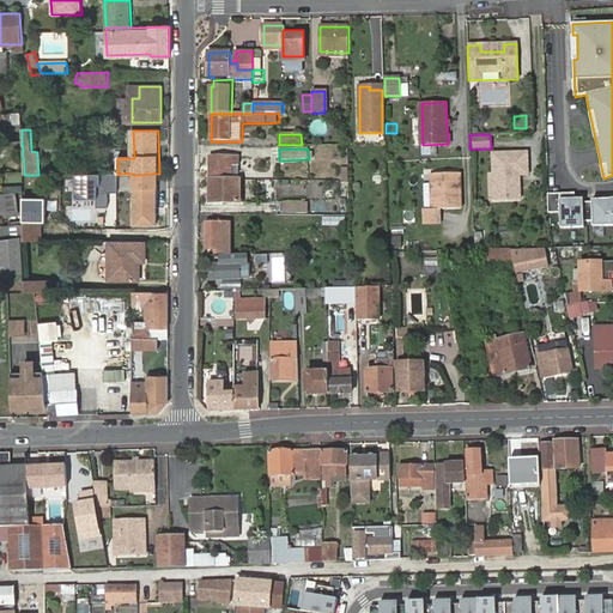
[(527,152),(498,153),(499,193),(499,200),(521,199),(520,175),(528,175),(527,152)]
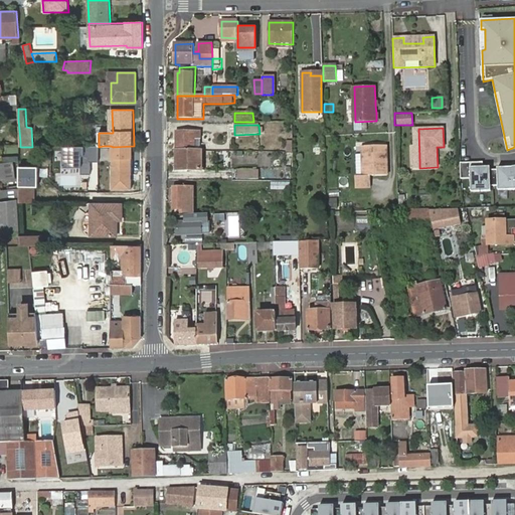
[(177,133),(177,150),(200,150),(200,133),(177,133)]
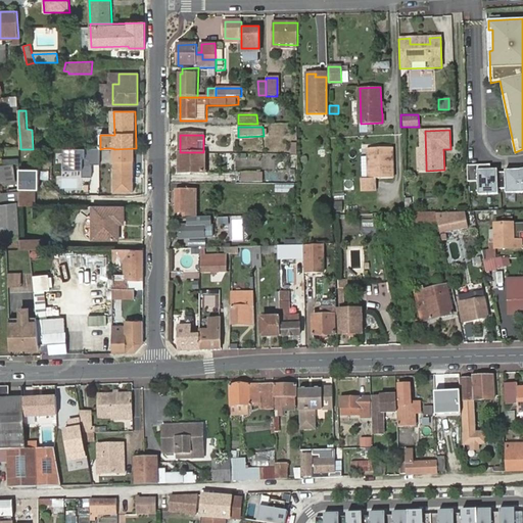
[(369,148),(369,178),(361,179),(361,190),(378,190),(377,178),(393,177),(392,147),(369,148)]
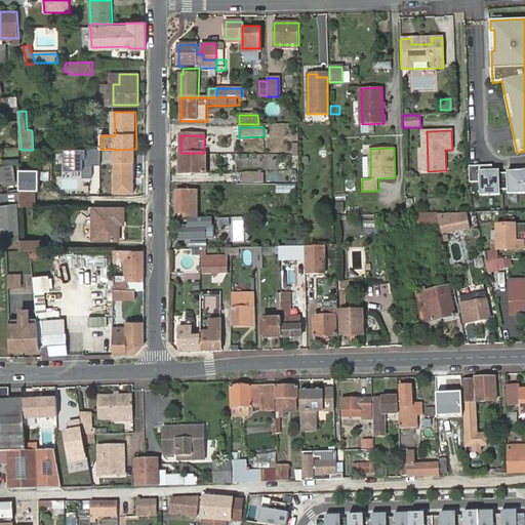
[(134,193),(136,149),(115,150),(115,193),(134,193)]
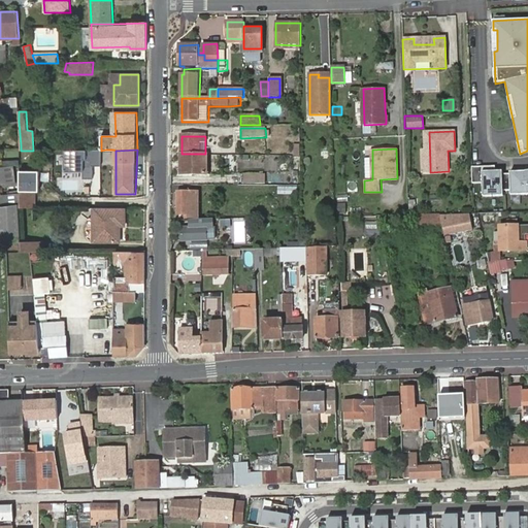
[(101,151),(65,151),(65,172),(84,172),(84,180),(93,180),(93,166),(101,166),(101,151)]
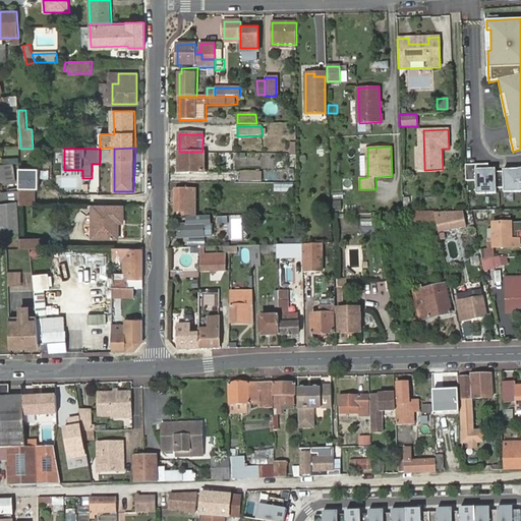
[(203,152),(179,152),(179,172),(204,172),(204,153),(203,152)]
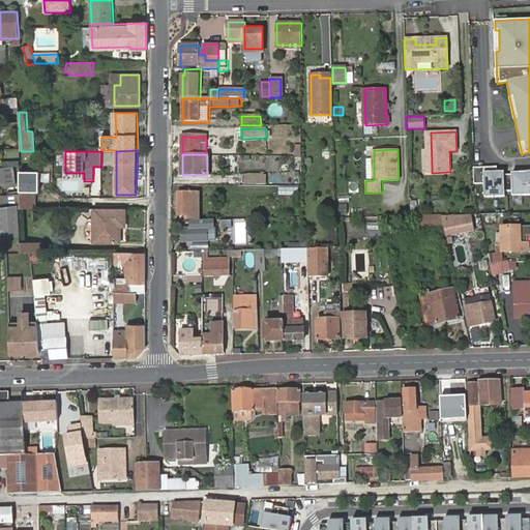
[(0,185),(20,183),(21,166),(0,168),(0,185)]
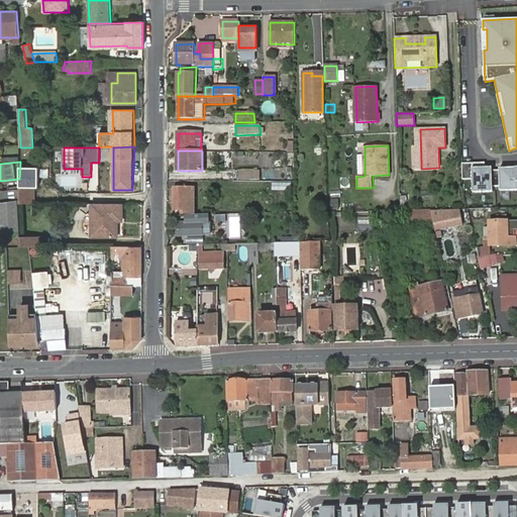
[(485,192),(482,163),(461,163),(461,180),(472,179),(473,192),(485,192)]
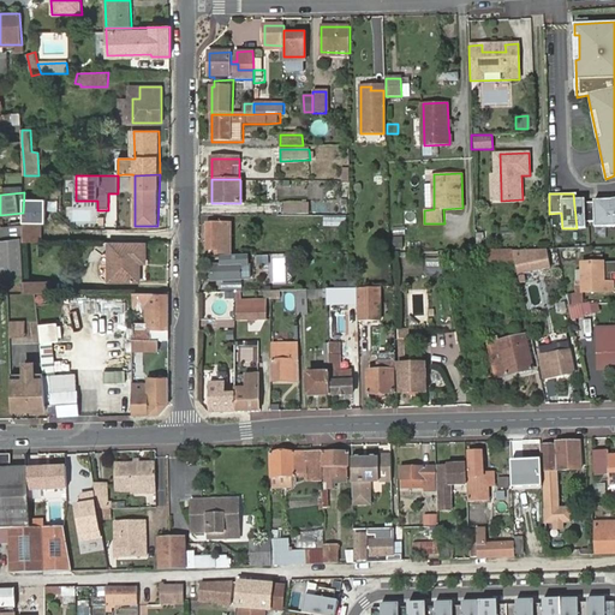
[(614,198),(610,199),(593,201),(593,202),(584,202),(584,198),(575,199),(575,193),(573,193),(577,228),(585,228),(585,222),(593,221),(595,227),(614,226),(614,198)]
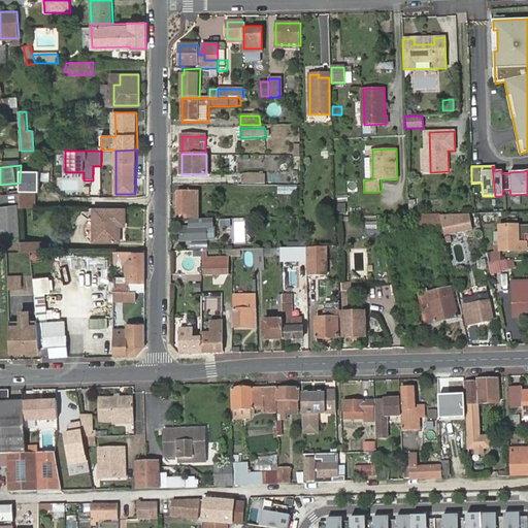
[(244,184),(265,185),(265,175),(244,175),(244,184)]
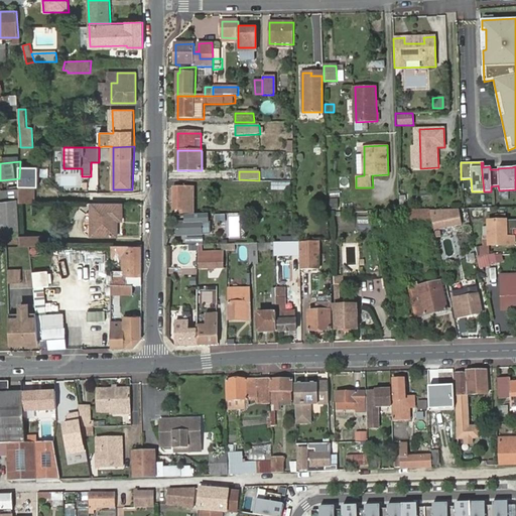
[(19,178),(19,187),(28,188),(27,203),(35,204),(35,173),(19,173),(19,178)]
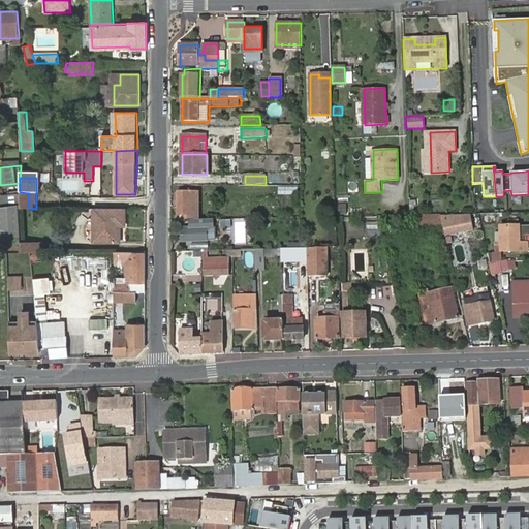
[(29,193),(20,192),(20,205),(20,209),(28,208),(29,193)]
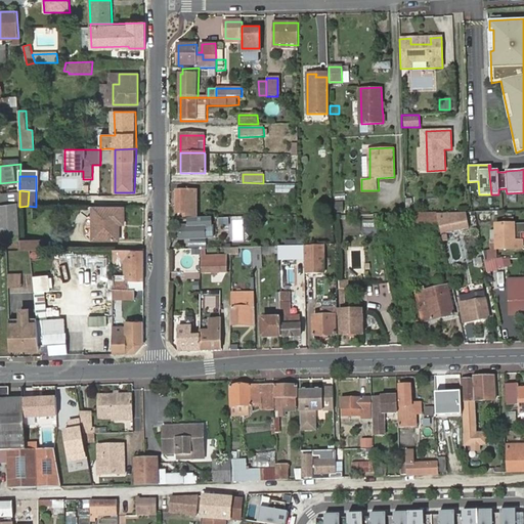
[(176,191),(176,214),(187,214),(187,210),(198,210),(198,191),(176,191)]
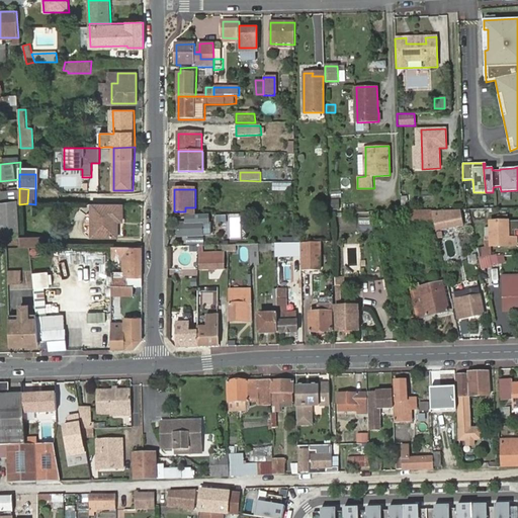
[(409,206),(409,192),(400,192),(400,206),(409,206)]
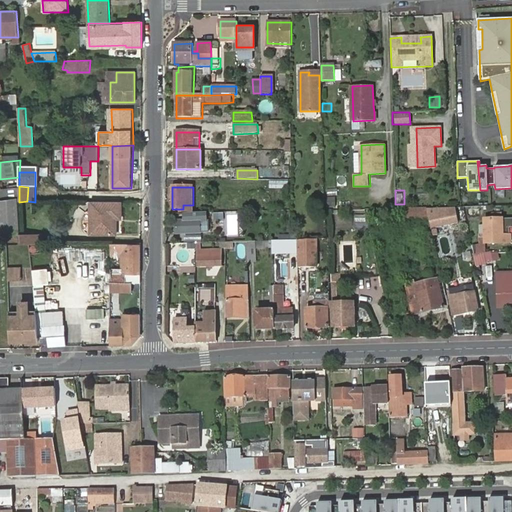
[(0,200),(0,238),(20,235),(19,202),(19,198),(0,200)]
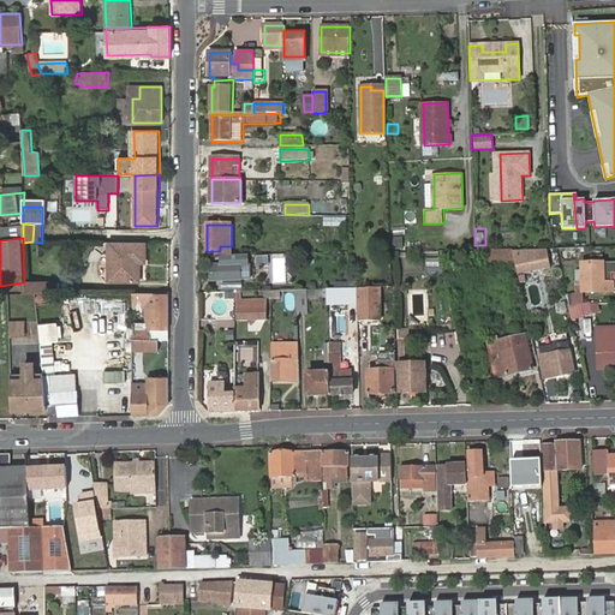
[(145,263),(145,244),(109,243),(109,254),(107,256),(103,258),(102,262),(102,275),(106,279),(111,281),(141,281),(141,263),(145,263)]
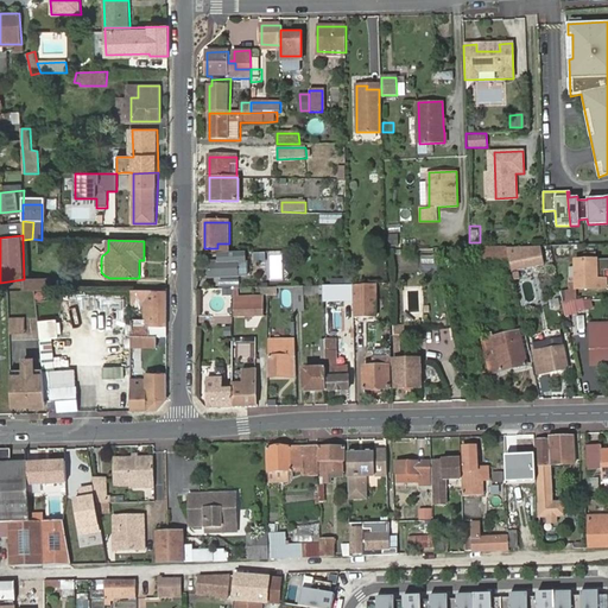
[(507,263),(506,247),(472,248),(472,260),(474,267),(476,276),(483,273),(481,265),(507,263)]
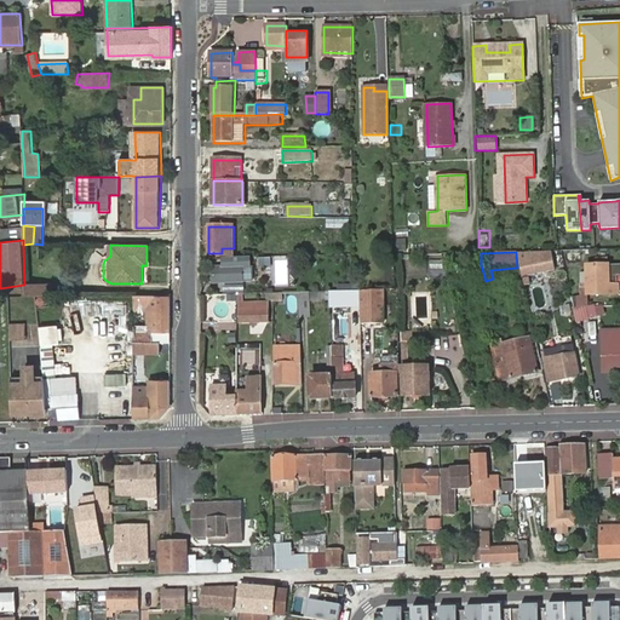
[(516,252),(521,273),(547,267),(545,258),(539,259),(537,252),(516,252)]
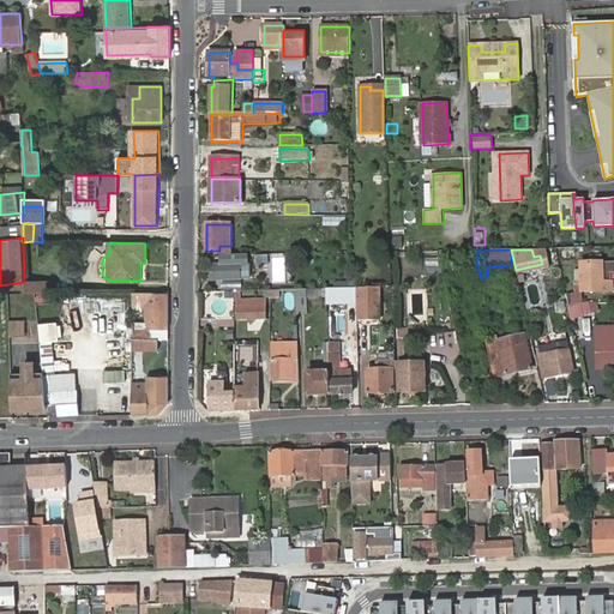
[(271,282),(284,282),(284,254),(271,254),(271,282)]
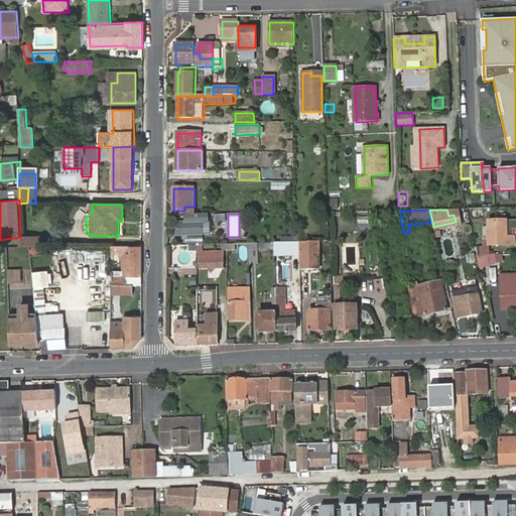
[(208,215),(185,216),(185,224),(177,225),(177,236),(202,235),(202,225),(208,224),(208,215)]
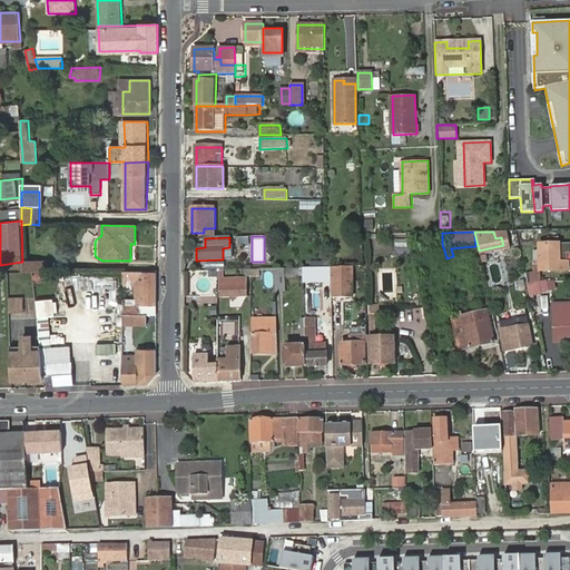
[(561,263),(561,246),(541,246),(542,273),(569,272),(569,263),(568,263),(561,263)]
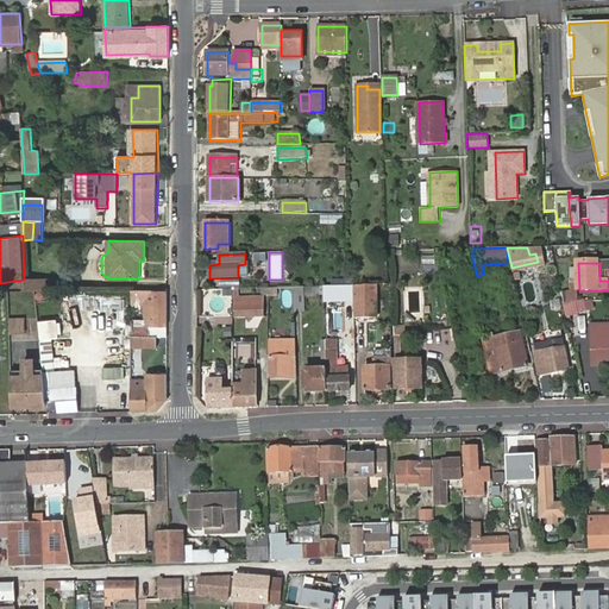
[(51,278),(24,280),(24,292),(51,292),(51,278)]
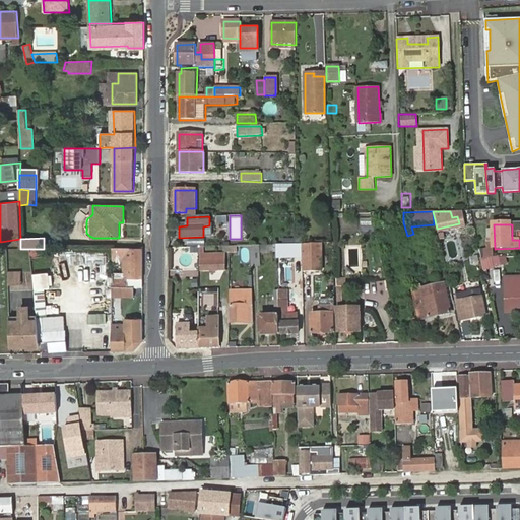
[(323,271),(323,243),(301,244),(302,271),(323,271)]
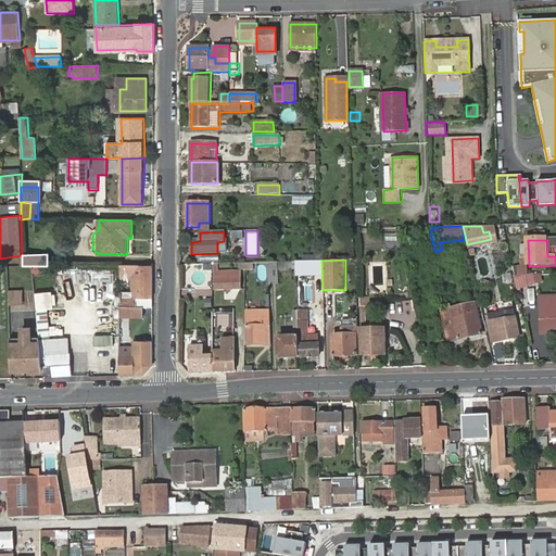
[(295,269),(295,262),(268,263),(268,283),(278,283),(277,270),(295,269)]
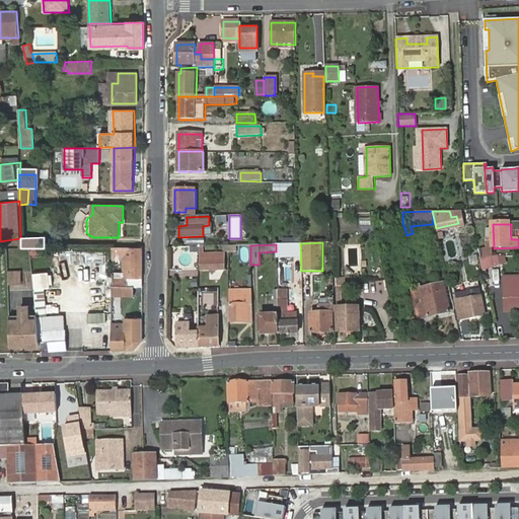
[(278,255),(293,253),(293,245),(277,246),(278,255)]
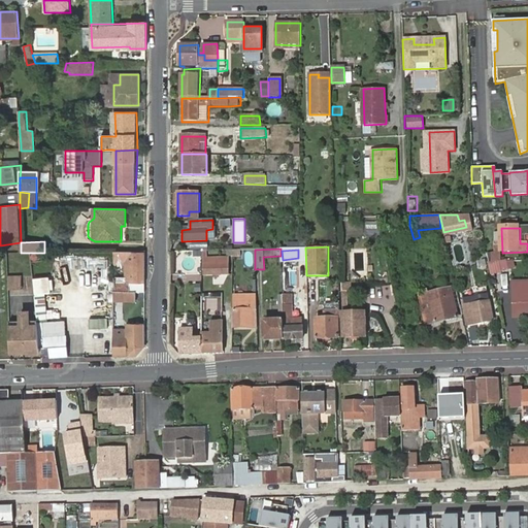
[(144,283),(144,253),(114,253),(114,261),(124,261),(125,283),(130,283),(143,283),(144,283)]
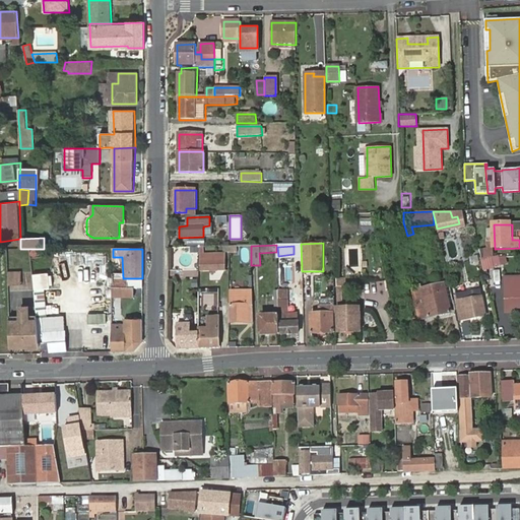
[(201,271),(224,271),(224,262),(225,255),(216,255),(216,261),(208,262),(208,255),(201,256),(201,271)]
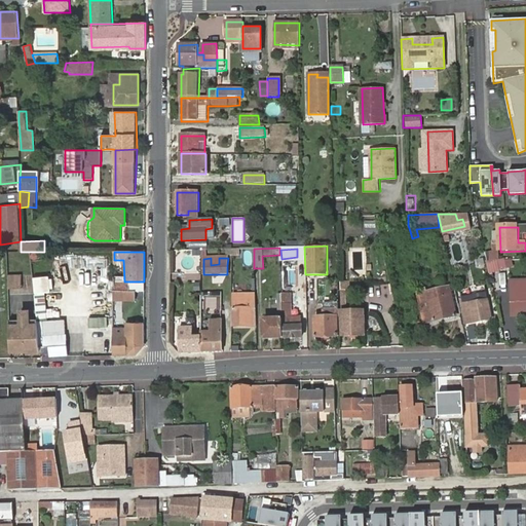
[(506,269),(504,261),(494,262),(496,271),(506,269)]
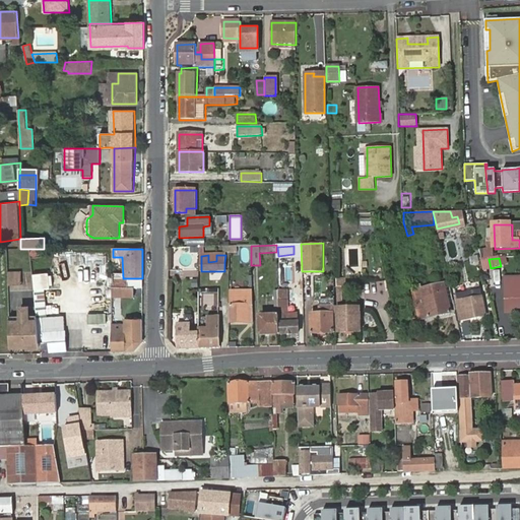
[(491,268),(489,259),(481,260),(484,270),(491,268)]
